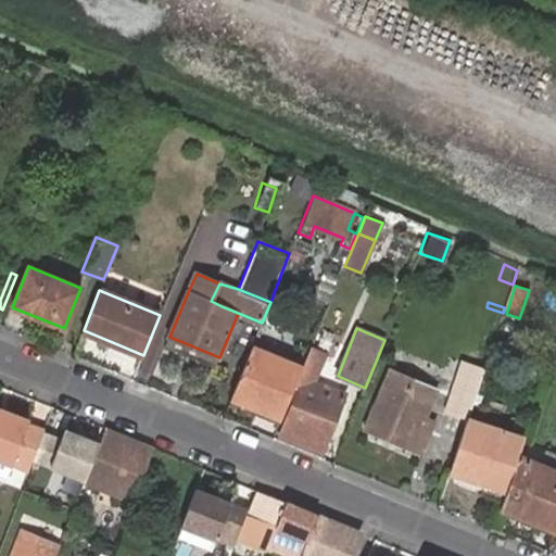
[(219,357),(169,337),(165,345),(215,367),(219,357)]
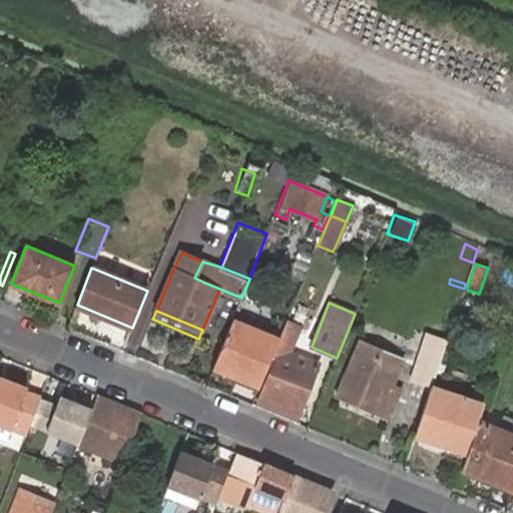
[(232,321),(213,367),(246,381),(266,334),(232,321)]
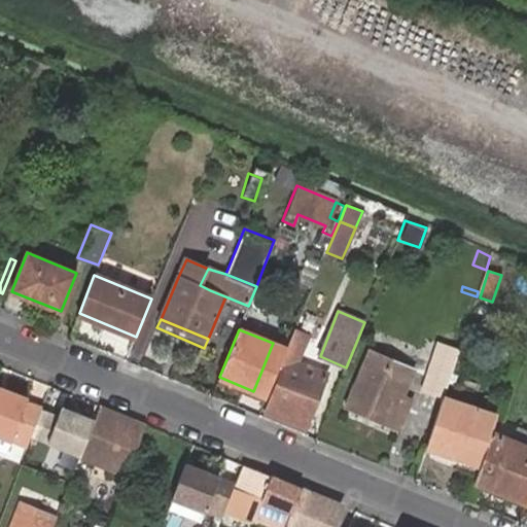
[(317,339),(294,329),(286,349),(280,364),(276,373),(282,375),(266,413),(305,429),(323,383),(327,374),(295,361),(299,354),(309,358),(317,339)]
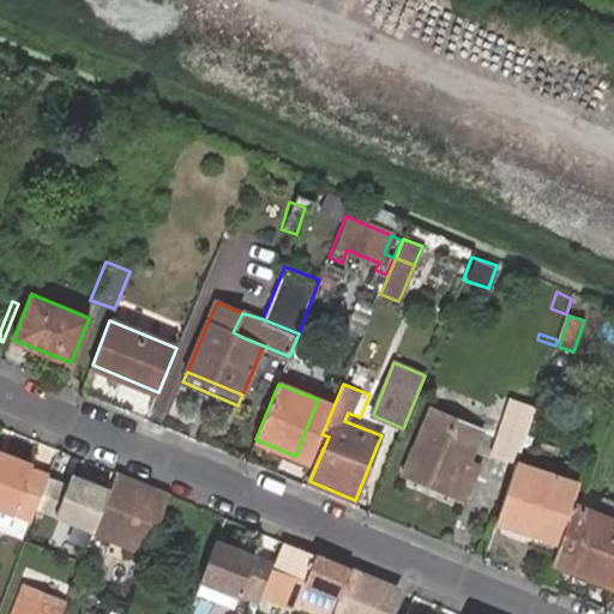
[(295,456),(311,462),(321,434),(326,425),(333,407),(318,399),(295,456)]
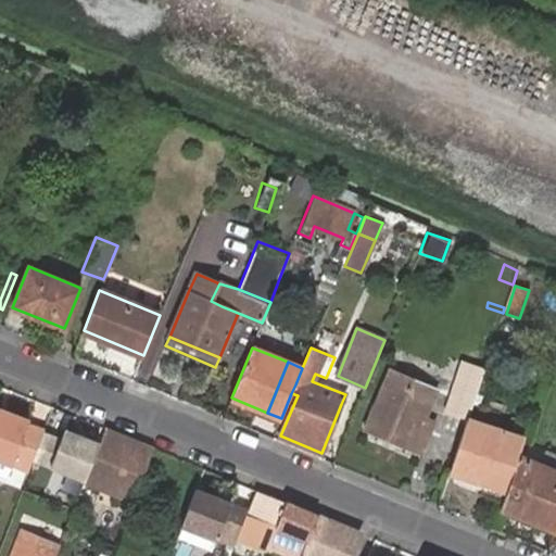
[(467,421),(483,369),(460,362),(443,415),(466,422),(467,421)]
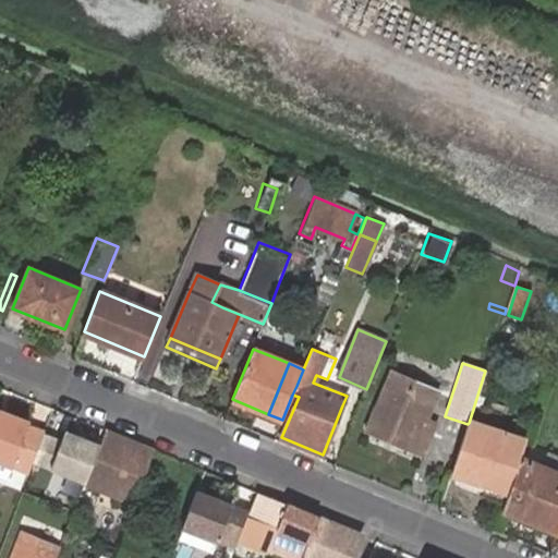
[(390,372),(365,429),(423,455),(433,431),(423,426),(437,391),(390,372)]
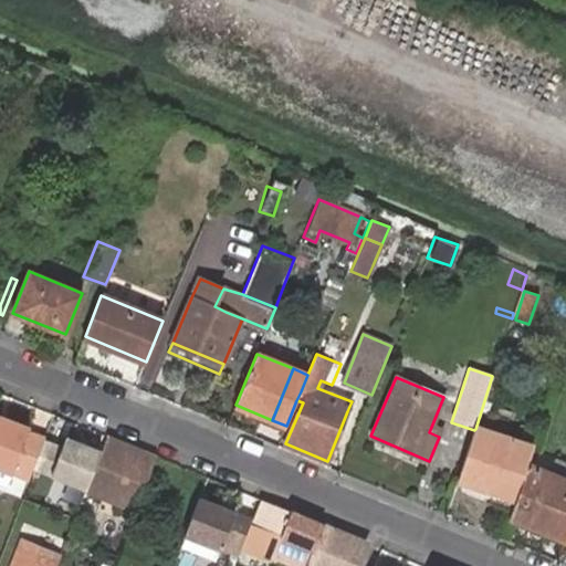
[(28,482),(44,440),(28,433),(30,429),(7,420),(6,422),(0,420),(0,470),(11,475),(28,482)]
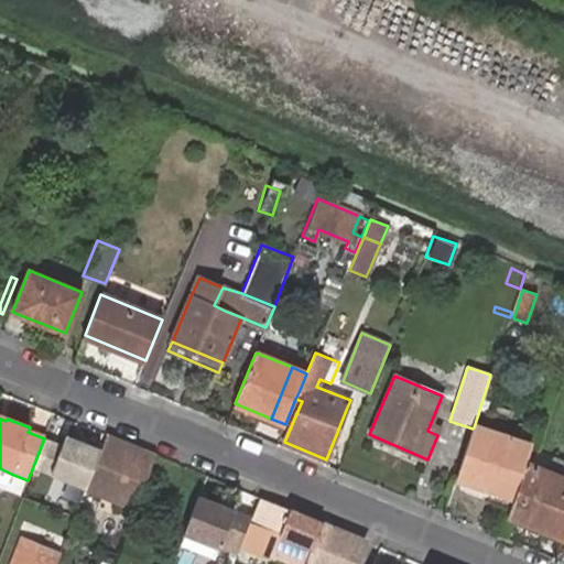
[(473,429),(456,477),(513,497),(525,462),(531,446),(474,427),(473,429)]
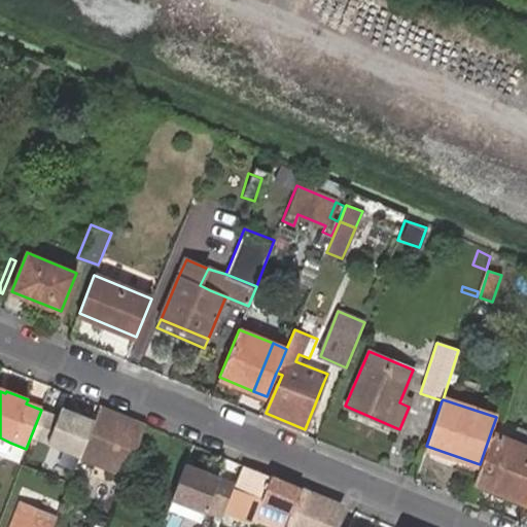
[(145,425),(98,406),(79,456),(126,476),(145,425)]
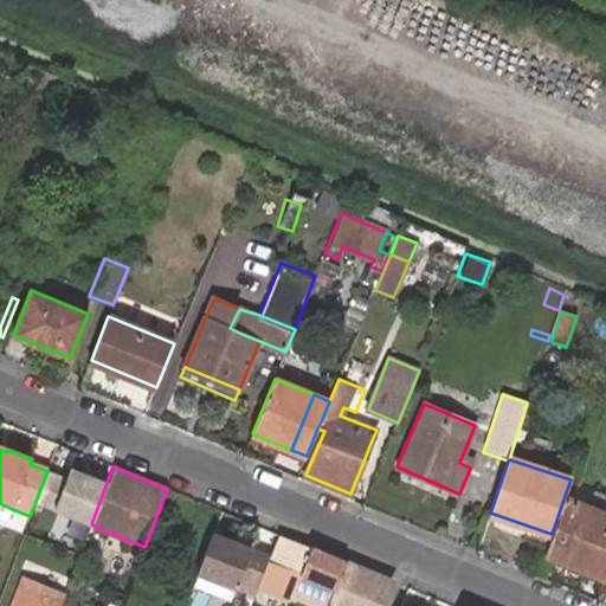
[(548,546),(546,554),(605,579),(605,513),(565,496),(552,534),(548,546)]
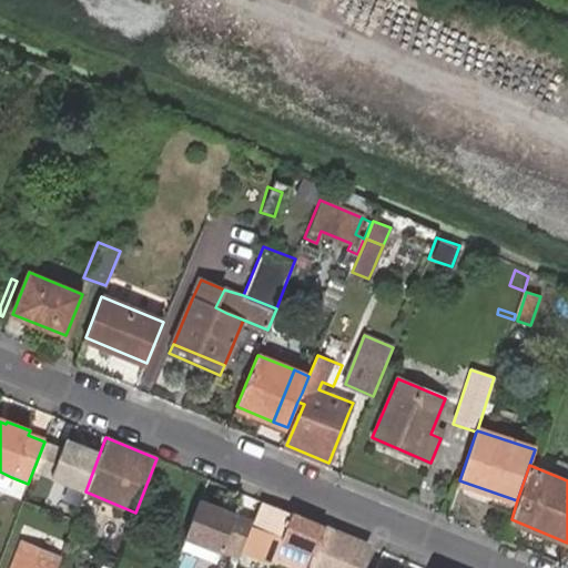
[(234,515),(200,501),(186,536),(220,549),(221,550),(232,554),(226,567),(234,567),(239,556),(244,544),(250,529),(232,523),(234,515)]
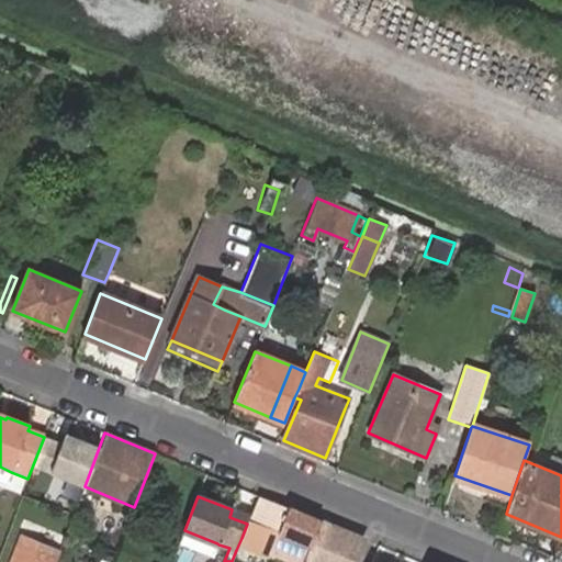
[(303,561),(307,555),(322,521),(289,508),(284,517),(276,514),(279,504),(258,496),(250,517),(247,524),(242,538),(302,561),(303,561)]
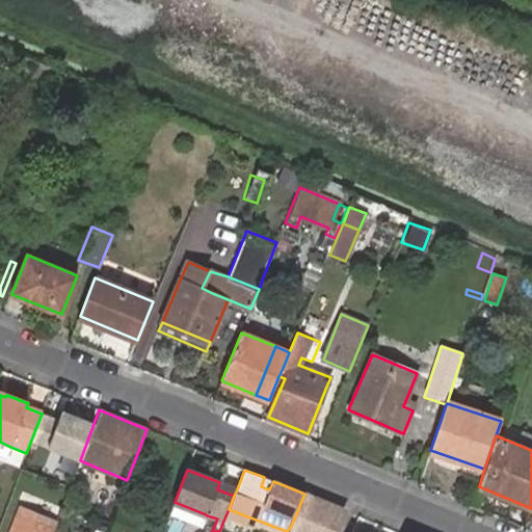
[(269,489),(273,481),(264,477),(261,486),(269,489)]
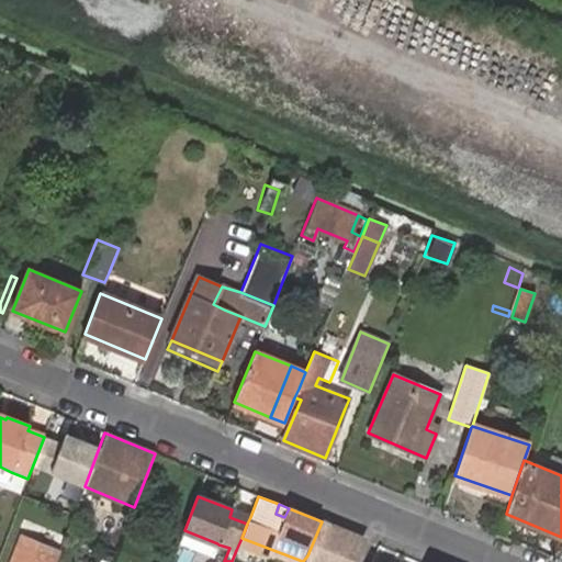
[(247,524),(250,517),(232,509),(229,517),(247,524)]
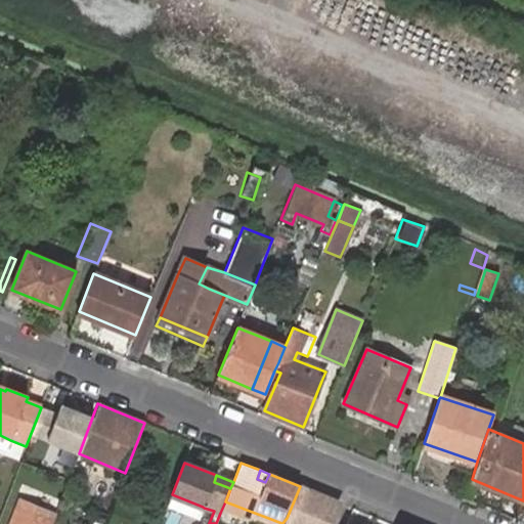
[(330,523),(339,503),(300,486),(287,518),(282,523),(330,523)]
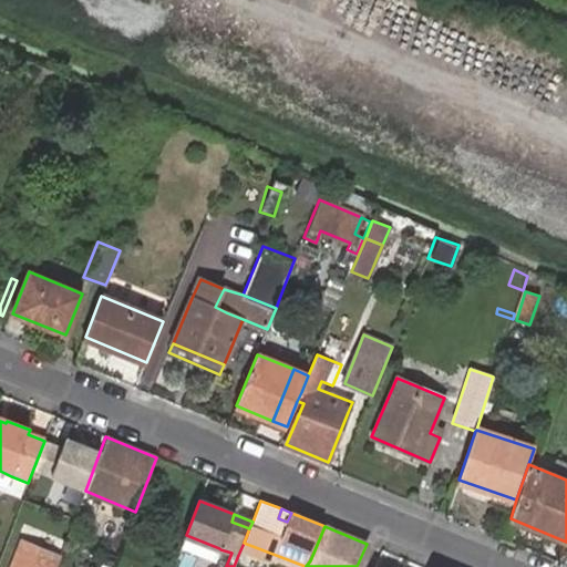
[(215,560),(219,548),(186,535),(182,548),(215,560)]
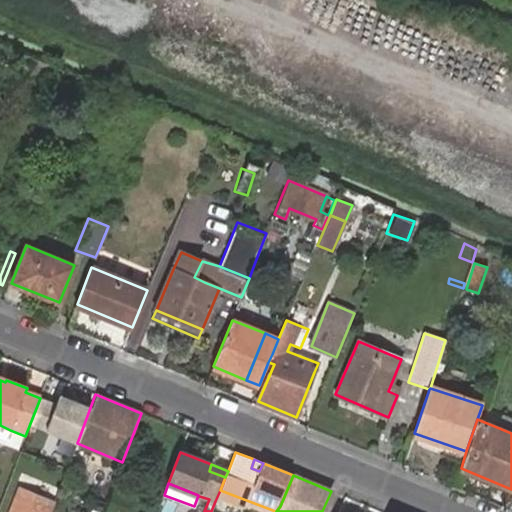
[(50,511),(54,502),(19,489),(12,507),(21,510),(20,511),(50,511)]
